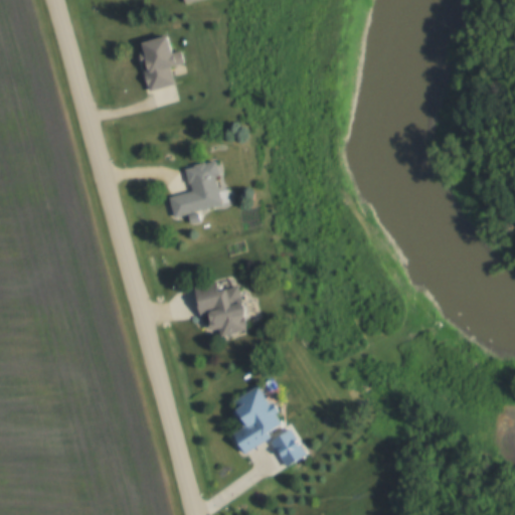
[(175,83),(170,65),(183,61),(180,50),(172,52),(167,34),(142,41),(144,51),(139,53),(149,91),(175,83)]
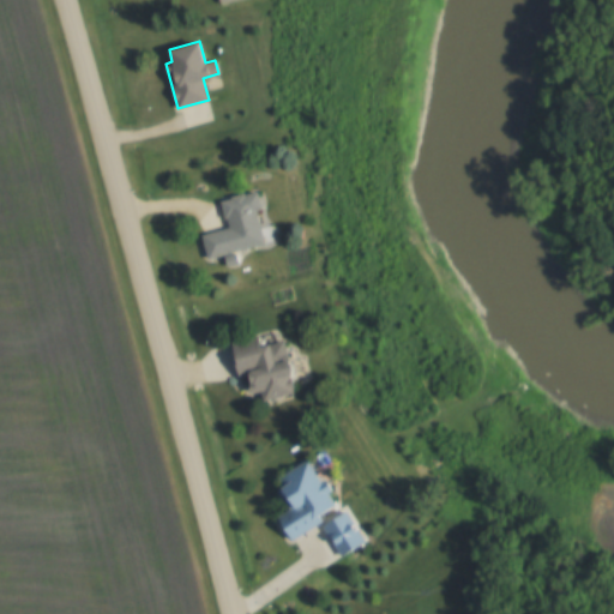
[(265,244),(258,210),(262,209),(258,190),(221,198),(228,228),(202,234),(208,258),(265,244)]
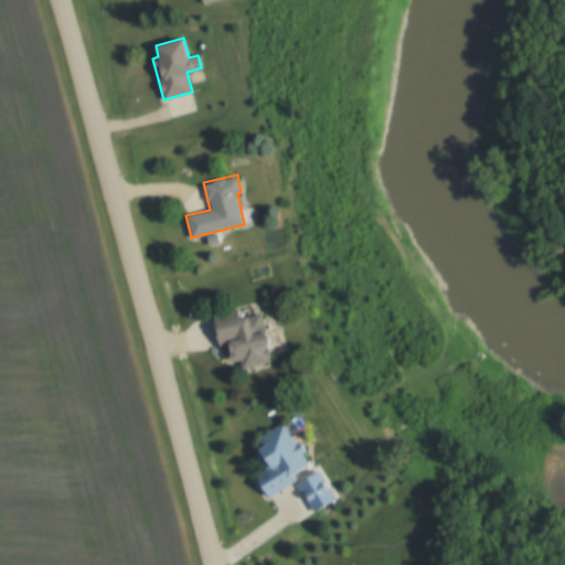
[(213,315),(221,345),(231,343),(237,370),(273,361),(262,312),(241,318),(238,308),(213,315)]
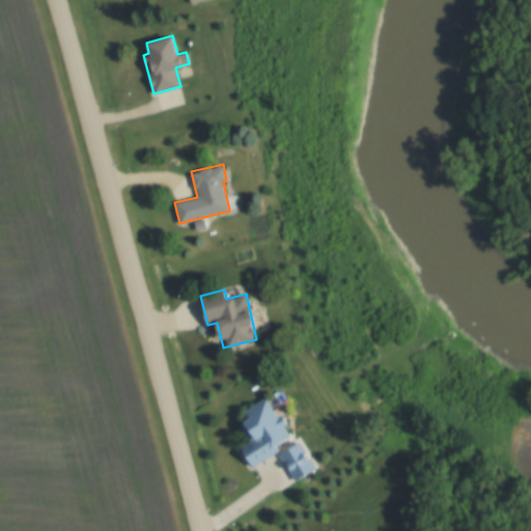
[(252,467),(279,451),(276,445),(290,437),(284,426),(287,424),(282,414),(277,417),(267,398),(240,414),(253,438),(240,445),(252,467)]
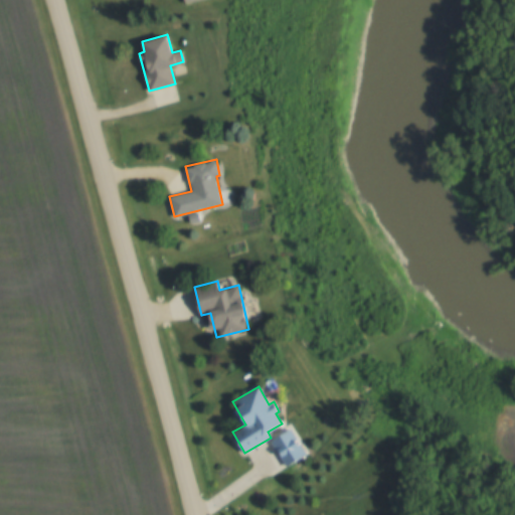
[(306,456),(294,428),(272,439),(284,466),(306,456)]
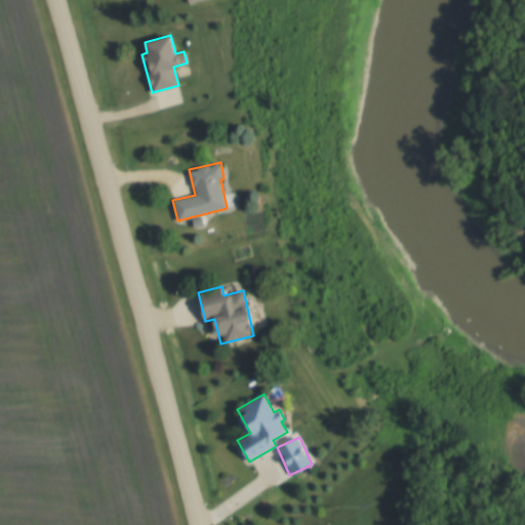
All buildings are outlined.
